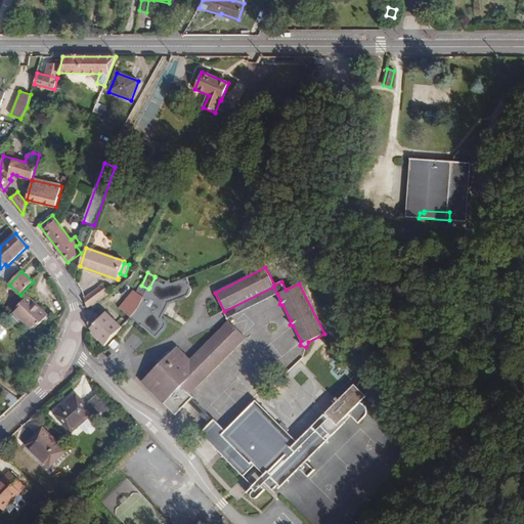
[(131,317),(137,322),(156,339),(165,329),(167,326),(167,322),(165,319),(163,318),(170,304),(185,298),(189,295),(191,290),(190,286),(187,277),(170,284),(166,282),(165,285),(156,280),(151,288),(149,288),(148,289),(144,298),(138,307),(131,317)]
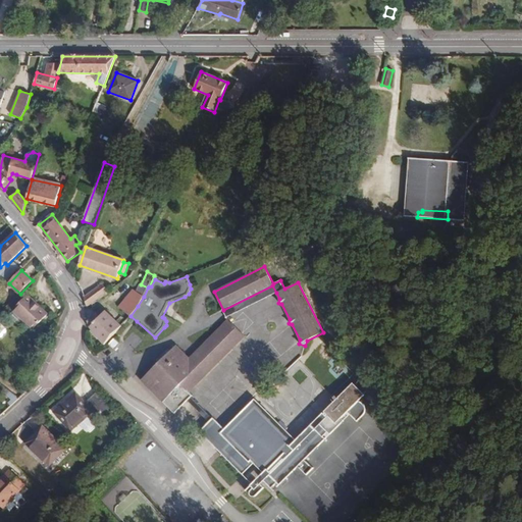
[(109,292),(103,283),(85,297),(87,307),(109,292)]
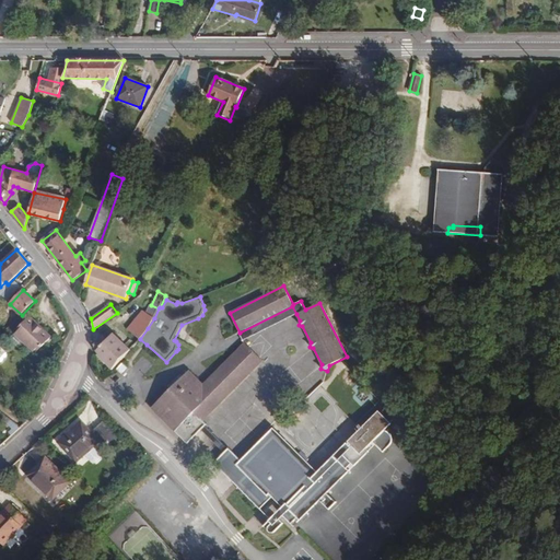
[(128,329),(140,339),(148,328),(154,318),(159,308),(151,305),(147,313),(143,311),(128,329)]
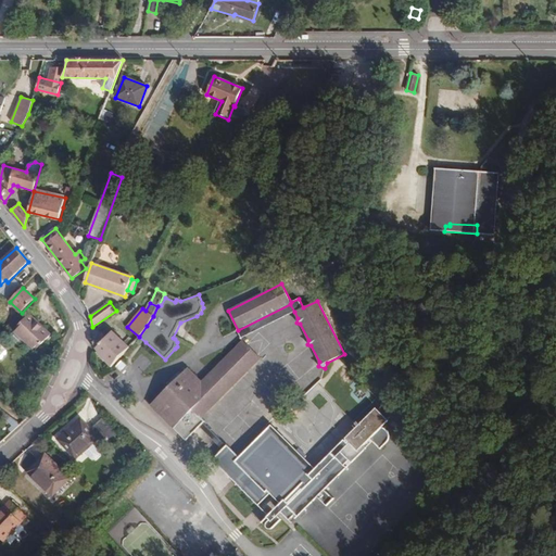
[(290,304),(238,330),(241,339),(294,312),(290,304)]
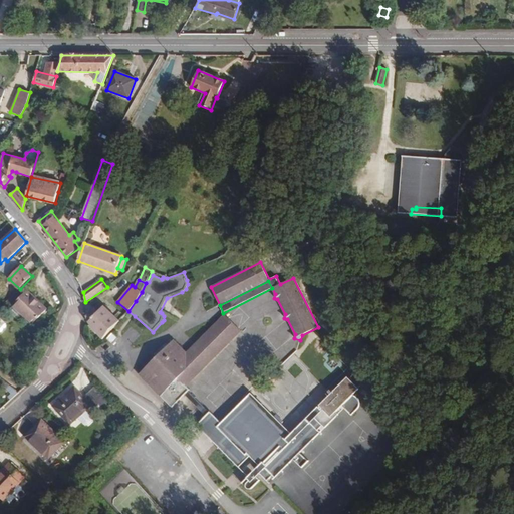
[(33,323),(47,309),(28,290),(14,305),(25,316),(33,323)]
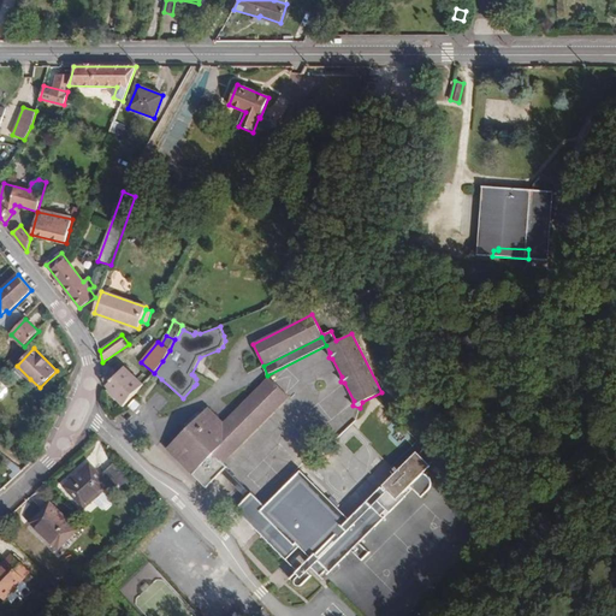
[(27,384),(30,379),(17,366),(13,371),(13,375),(22,384),(27,384)]
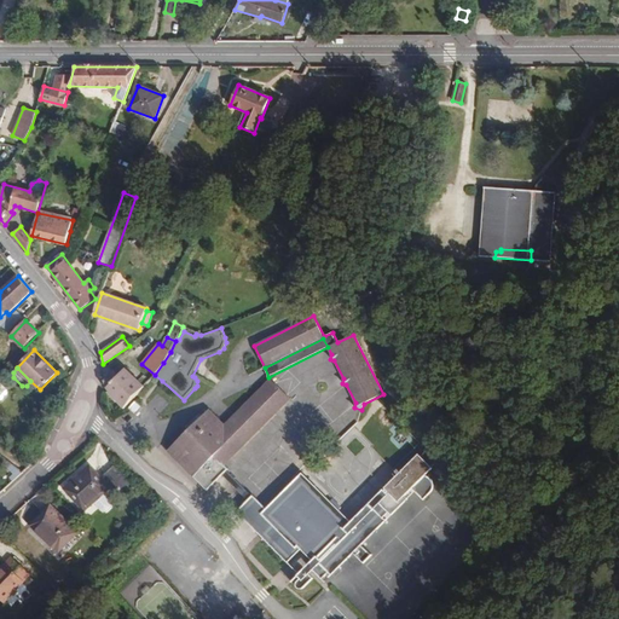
[(145,387),(126,368),(119,376),(115,372),(105,381),(108,388),(125,409),(145,387)]
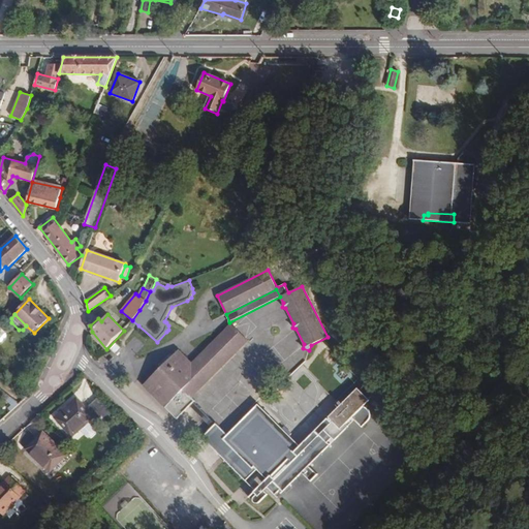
[(248,341),(231,324),(192,364),(179,350),(177,351),(175,349),(165,359),(167,361),(160,369),(144,385),(177,418),(190,406),(193,402),(195,401),(191,397),(248,341)]
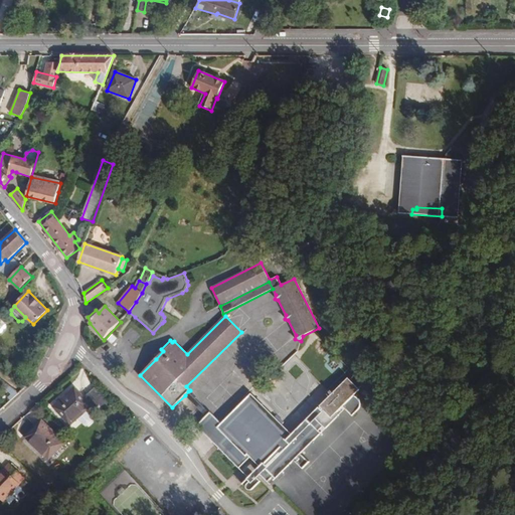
[(114,345),(119,339),(113,334),(108,340),(114,345)]
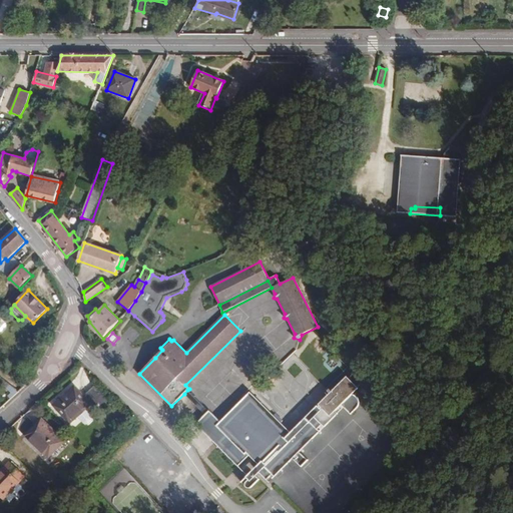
[(316,337),(311,343),(316,349),(322,343),(316,337)]
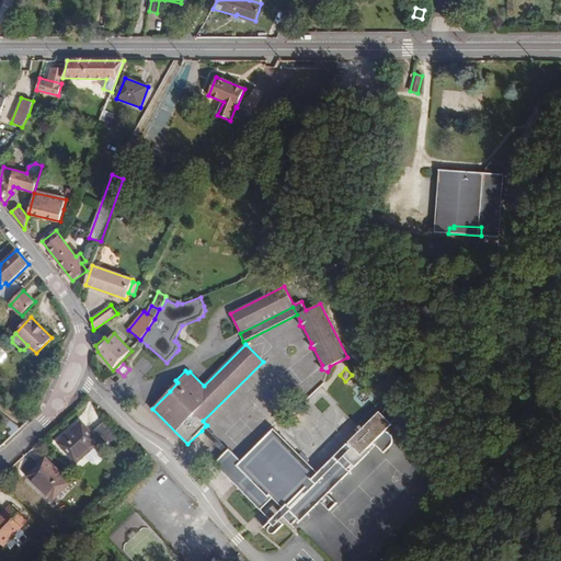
[(175,380),(167,389),(170,391),(178,382),(175,380)]
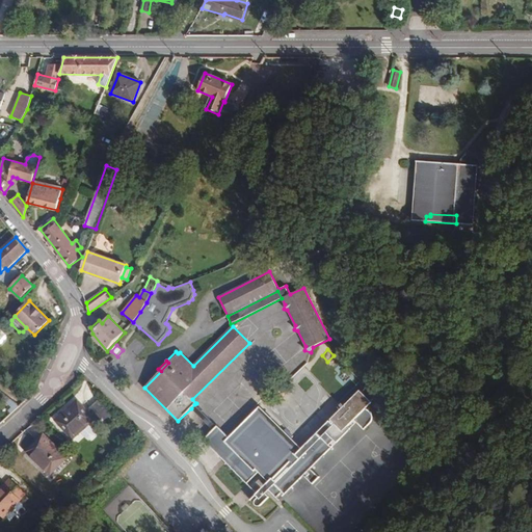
[(361,391),(341,409),(345,414),(352,406),(352,405),(353,405),(354,404),(355,405),(366,408),(372,402),(371,401),(369,403),(366,399),(367,397),(361,391)]
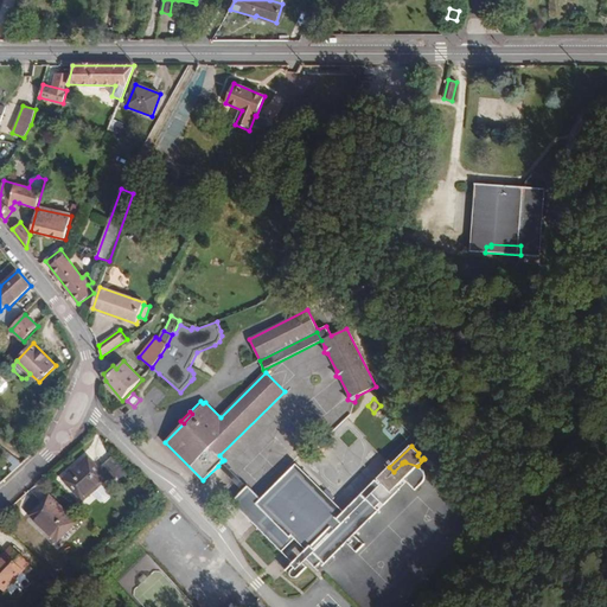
[(88,457),(63,479),(83,502),(93,492),(101,485),(108,478),(110,480),(116,475),(120,479),(127,472),(113,457),(100,468),(88,457)]
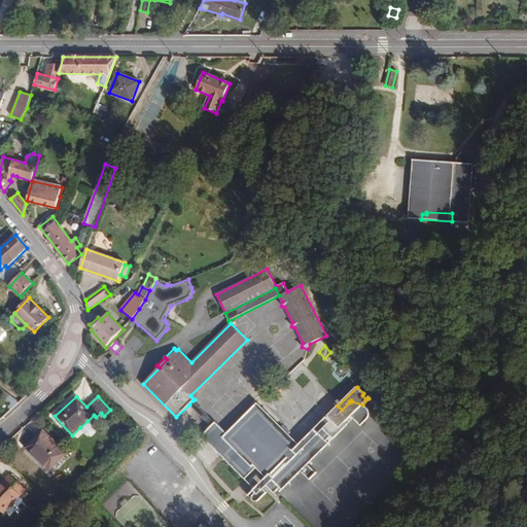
[(192,400),(189,405),(211,426),(202,435),(207,442),(218,429),(224,435),(226,433),(215,422),(214,422),(192,400)]
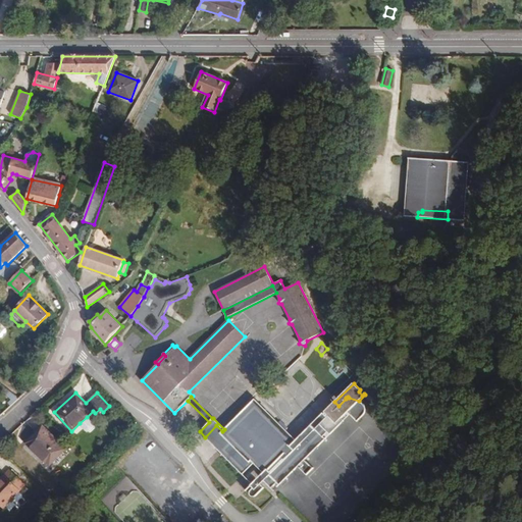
[(216,425),(205,437),(220,452),(223,450),(225,453),(223,456),(243,474),(254,463),(265,474),(261,478),(271,488),(277,483),(279,485),(301,463),(303,465),(300,468),(307,475),(313,468),(305,460),(325,438),(323,436),(328,432),(330,434),(344,420),(342,418),(348,412),(357,421),(363,415),(365,413),(365,411),(366,408),(365,407),(364,405),(363,403),(361,402),(359,401),(349,398),(348,397),(347,398),(346,398),(346,399),(338,406),(334,402),(298,438),(296,440),(293,444),(254,404),(251,407),(239,418),(238,416),(230,423),(232,424),(227,429),(231,433),(228,436),(222,431),(216,425)]
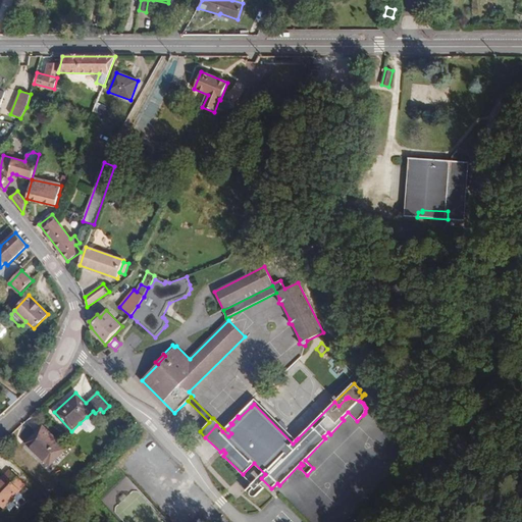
[(255,399),(238,416),(239,418),(251,407),(254,404),(293,444),(296,440),(255,399)]
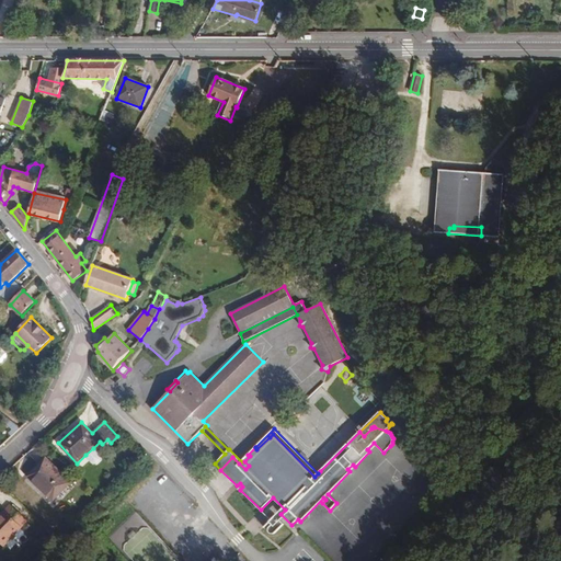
[(101,457),(99,454),(93,448),(86,455),(91,461),(93,464),(96,464),(101,460),(101,457)]
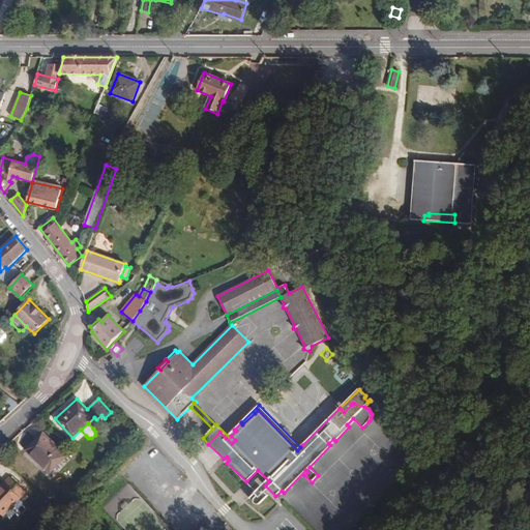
[(228,436),(226,438),(232,443),(235,440),(231,436),(236,431),(234,430),(228,436)]
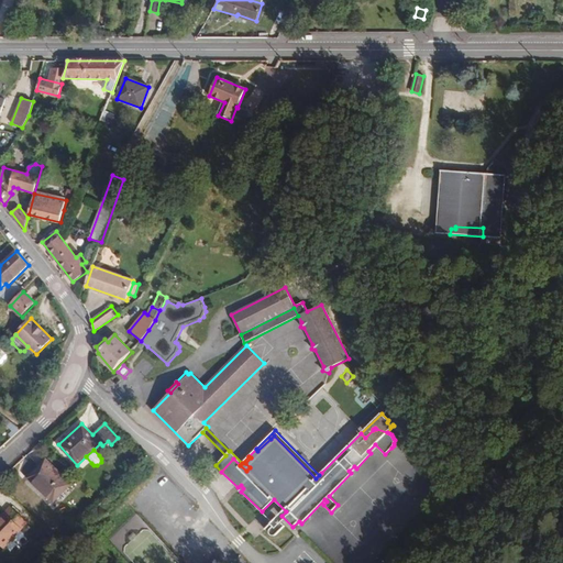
[(46,460),(29,478),(54,501),(72,484),(46,460)]
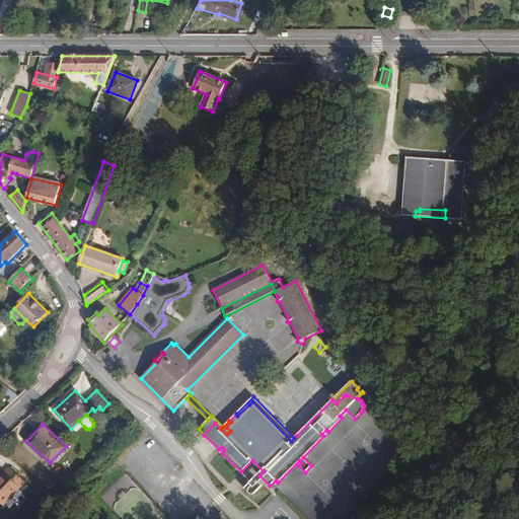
[(25,482),(10,466),(0,476),(0,502),(3,506),(25,482)]
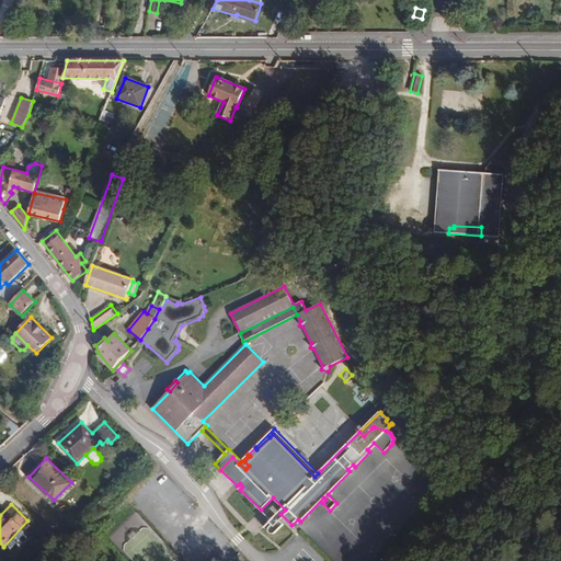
[(278,518),(270,527),(268,529),(268,530),(270,533),(271,534),(272,534),(274,534),(275,533),(284,524),(278,518)]
